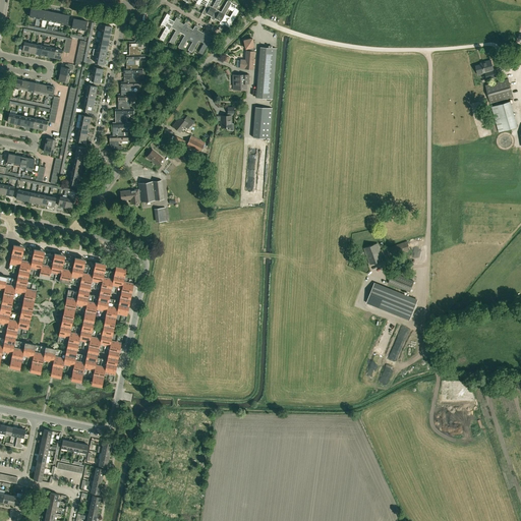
[(216,9),(221,0),(216,0),(212,7),(208,4),(206,6),(201,13),(206,15),(207,13),(212,16),(216,9)]
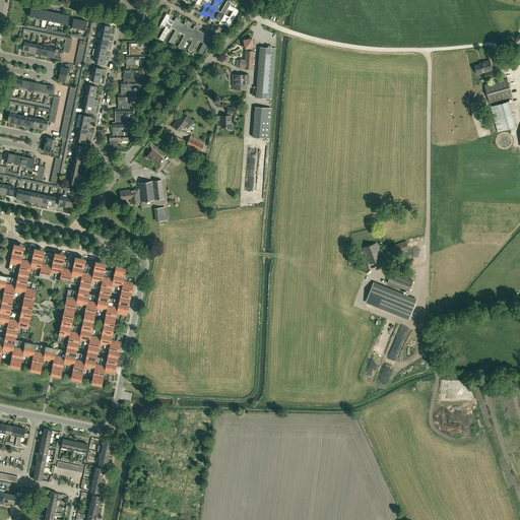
[(211,16),(210,18),(213,20),(214,18),(219,21),(224,14),(229,8),(232,2),(228,0),(220,12),(215,9),(211,16)]
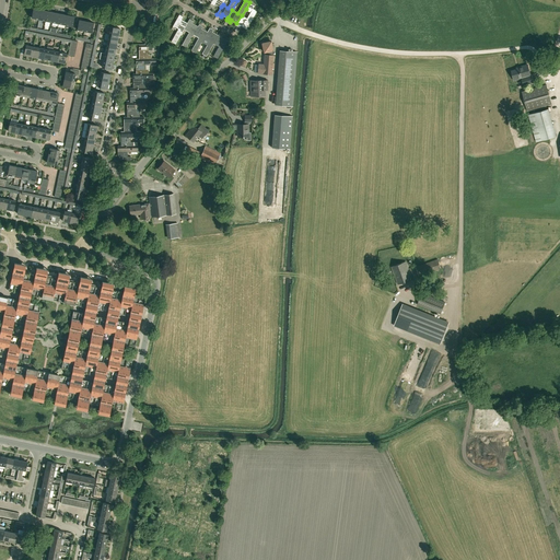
[(236,23),(235,25),(240,27),(241,25),(246,28),(257,11),(253,9),(255,6),(249,3),(249,2),(246,9),(251,12),(247,19),(242,15),(236,23)]
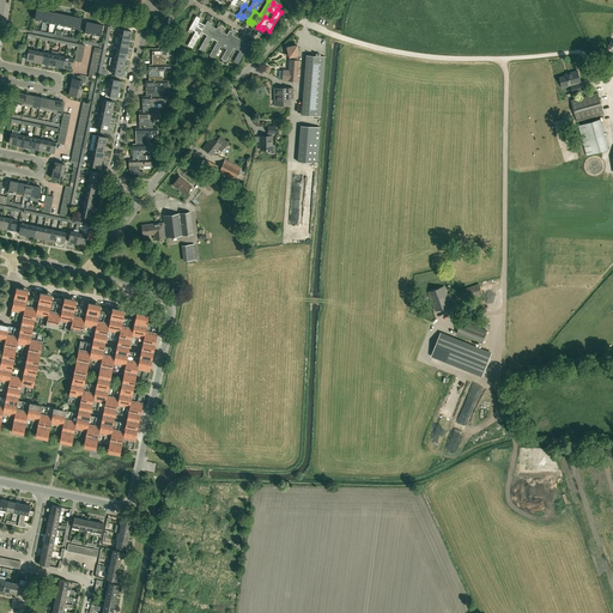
[(43,22),(44,11),(37,10),(35,19),(43,22)]
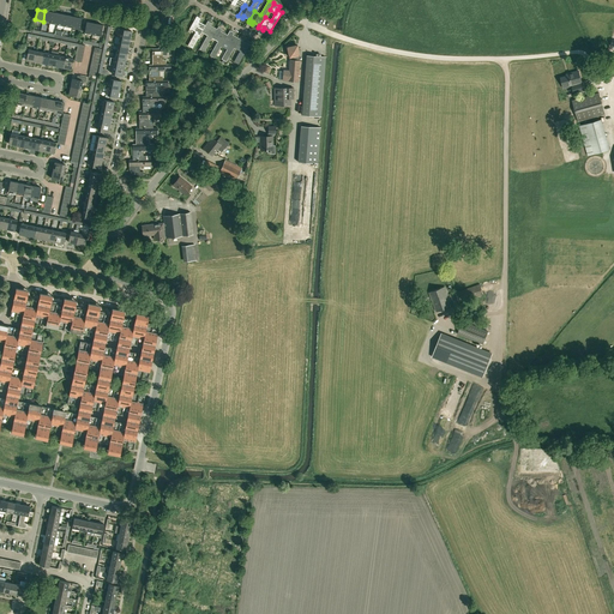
[(205,25),(199,22),(200,18),(197,16),(190,29),(196,31),(188,46),(192,48),(202,32),(205,25)]
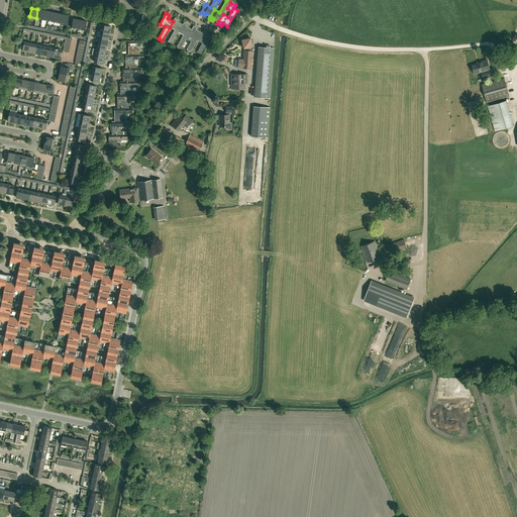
[(62,14),(61,23),(67,24),(69,15),(62,14)]
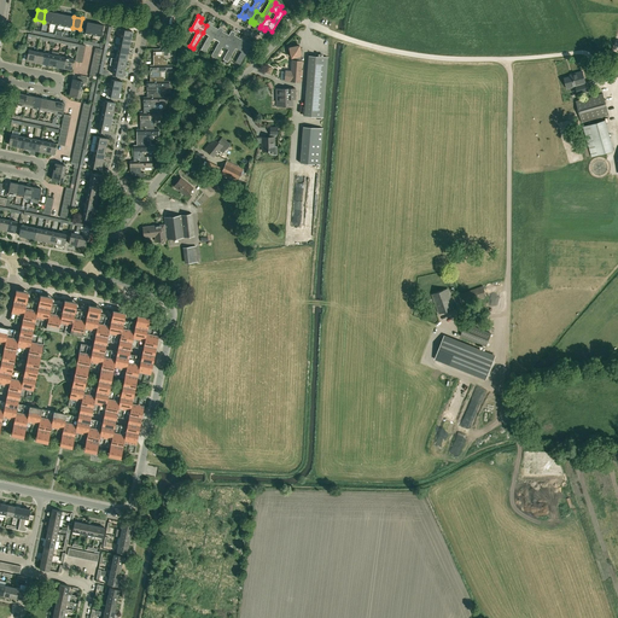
[(219,29),(213,25),(214,23),(209,21),(207,25),(203,33),(209,35),(200,50),(205,52),(214,39),(219,29)]
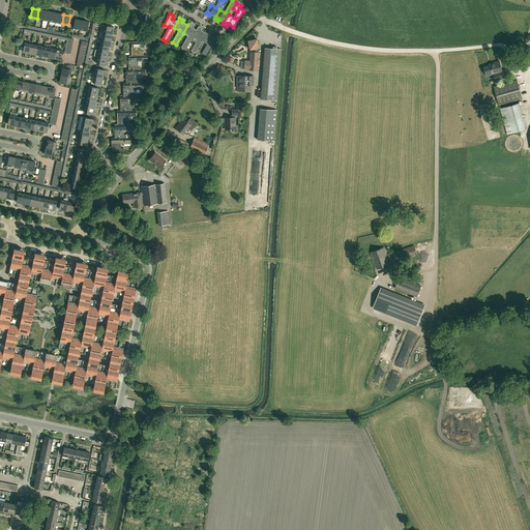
[(80,30),(82,21),(75,19),(74,28),(80,30)]
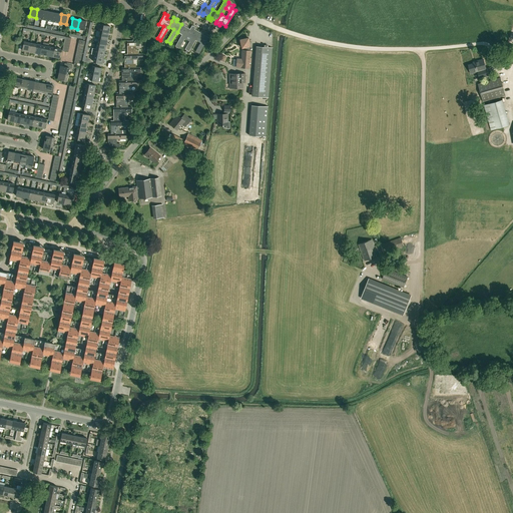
[(79,20),(77,29),(84,30),(86,21),(79,20)]
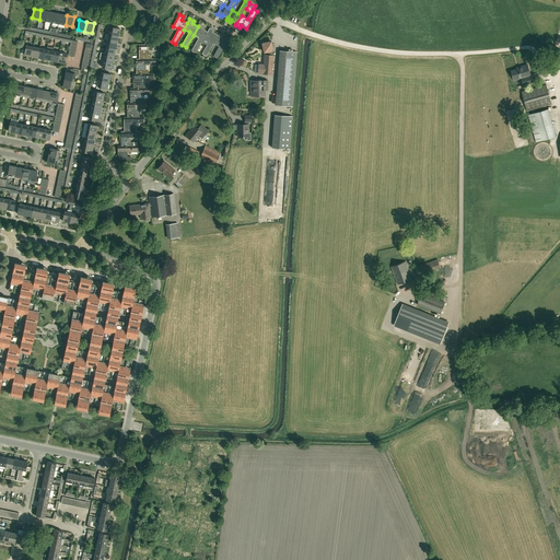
[(208,32),(201,28),(202,26),(199,24),(198,26),(194,35),(199,37),(191,50),(193,50),(191,54),(195,55),(201,42),(205,38),(203,38),(208,32)]
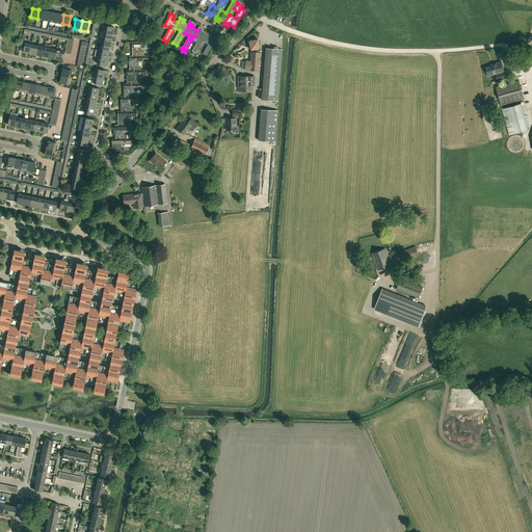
[(104,32),(112,34),(114,27),(105,25),(104,32)]
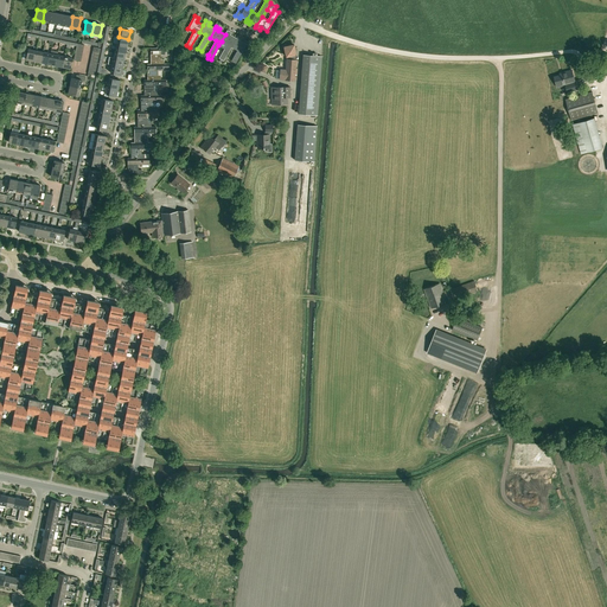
[(236,38),(230,34),(231,32),(228,30),(225,34),(221,42),(222,42),(218,45),(224,49),(219,58),(224,61),(231,48),(236,38)]
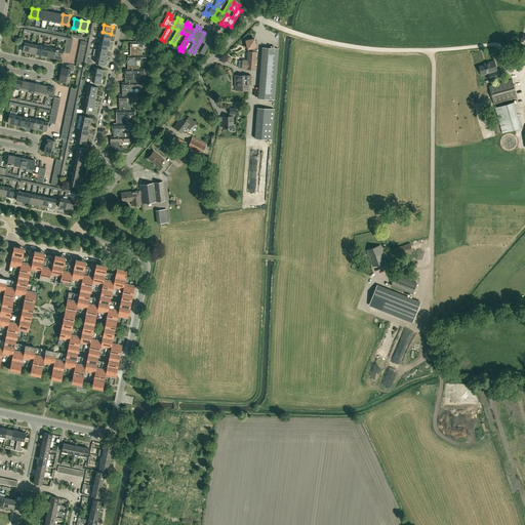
[(200,41),(205,43),(200,52),(204,55),(213,38),(208,35),(209,33),(205,31),(204,33),(200,41)]
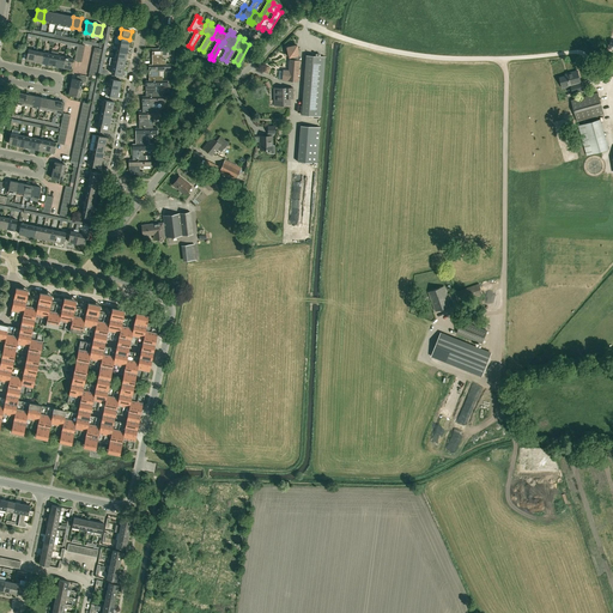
[(158,65),(167,65),(165,60),(163,60),(163,55),(174,55),(174,48),(152,49),(152,60),(158,60),(158,65)]
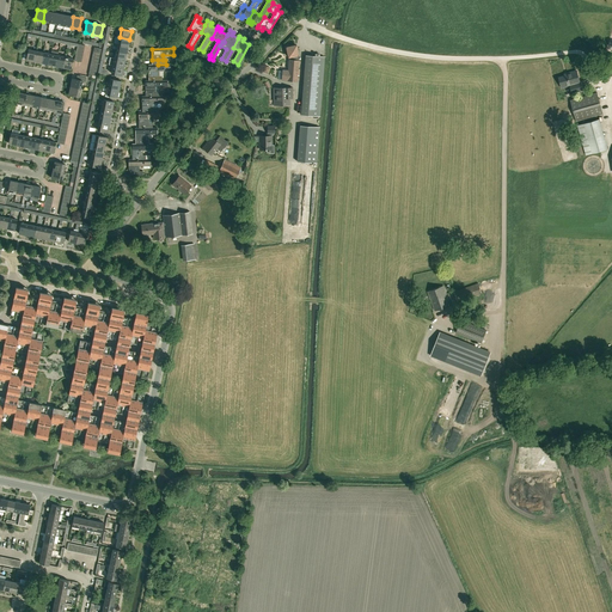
[(35,61),(36,51),(29,49),(26,60),(35,61)]
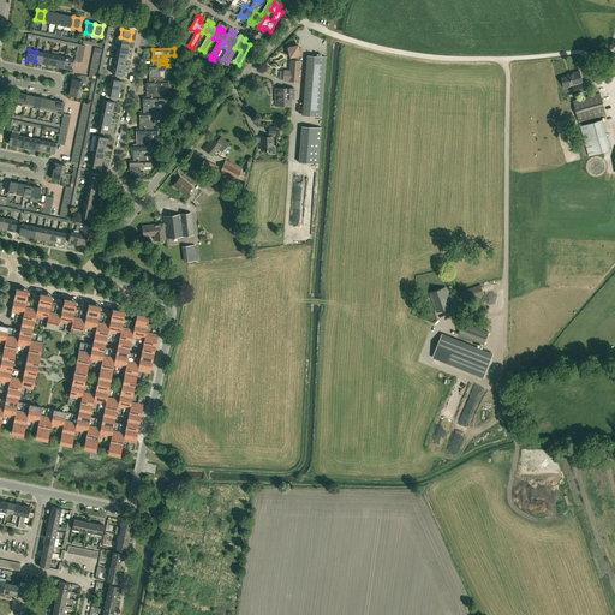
[(326,57),(308,55),(303,115),(321,117),(326,57)]
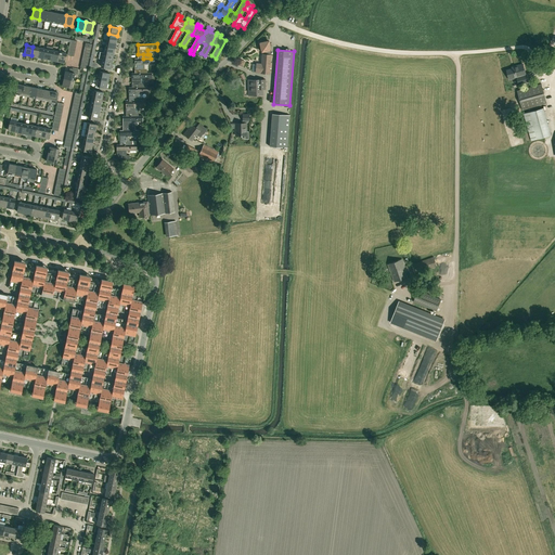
[(59,52),(56,61),(64,63),(66,53),(59,52)]
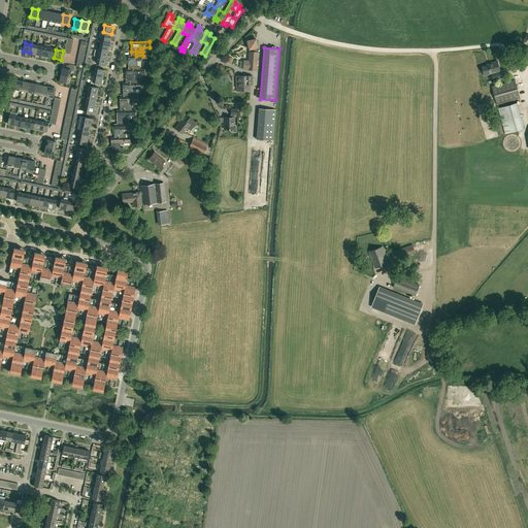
[(243,68),(249,69),(256,69),(257,52),(250,52),(249,61),(244,61),(243,68)]
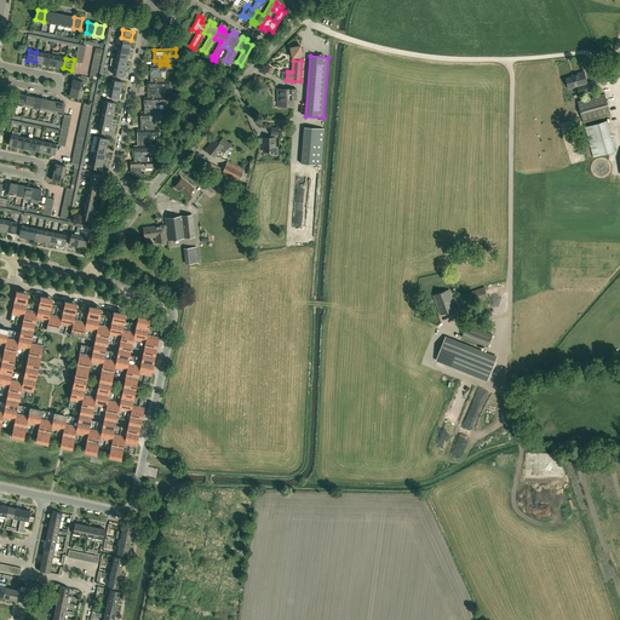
[(158,81),(165,81),(165,76),(161,76),(161,73),(172,72),(172,65),(168,65),(160,65),(150,65),(151,78),(156,78),(158,81)]
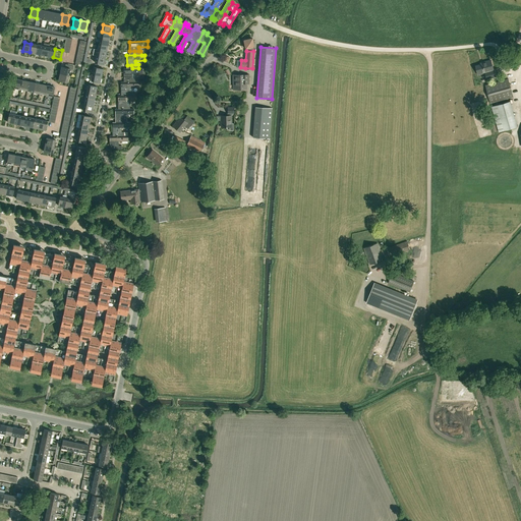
[(104,64),(105,58),(97,56),(95,62),(104,64)]
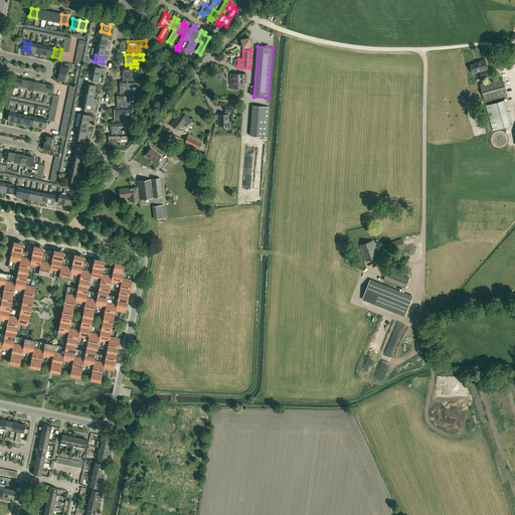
[(478,63),(477,63),(476,63),(471,65),(473,73),(480,71),(482,78),(490,76),(488,69),(485,59),(477,62),(478,63)]
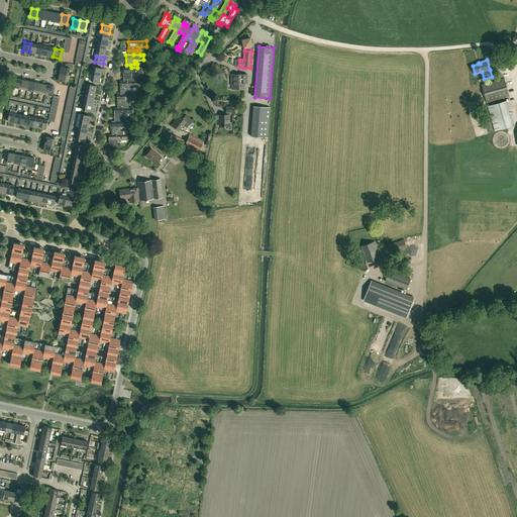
[(69,75),(70,68),(72,69),(73,66),(67,65),(67,68),(61,67),(60,73),(69,75)]
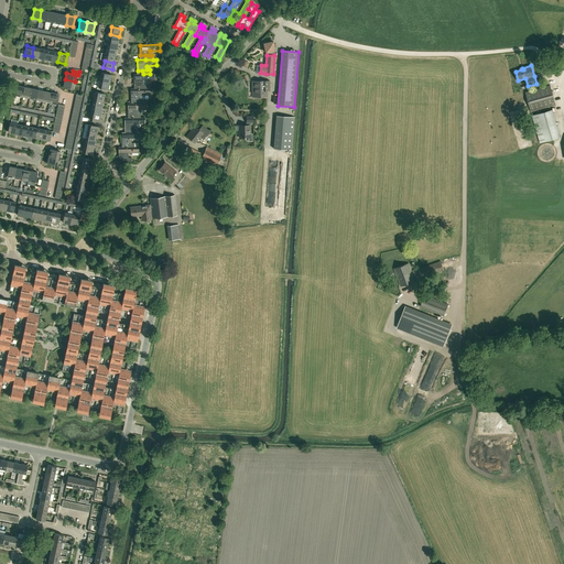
[(100,79),(110,82),(111,75),(101,73),(100,79)]
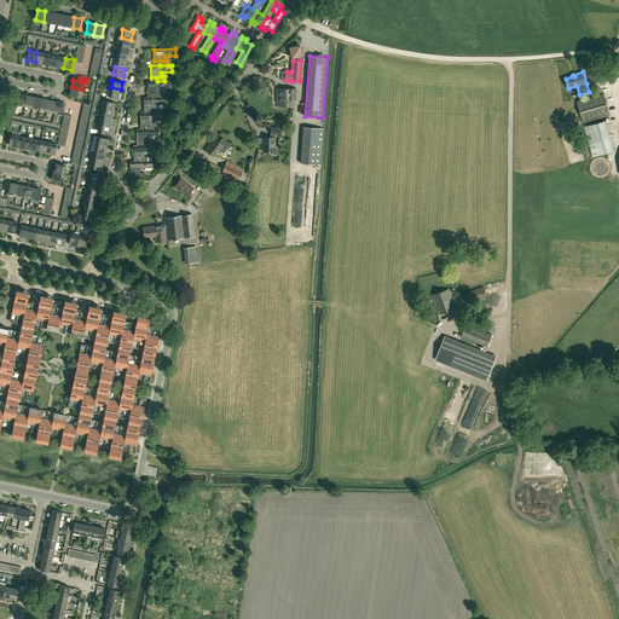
[(154,97),(161,97),(161,93),(157,93),(157,88),(169,88),(169,81),(165,81),(157,81),(148,81),(148,93),(154,93),(154,97)]
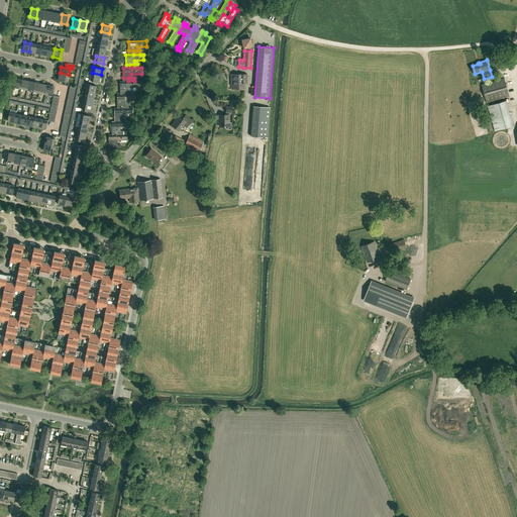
[(67,82),(69,75),(60,73),(58,80),(67,82)]
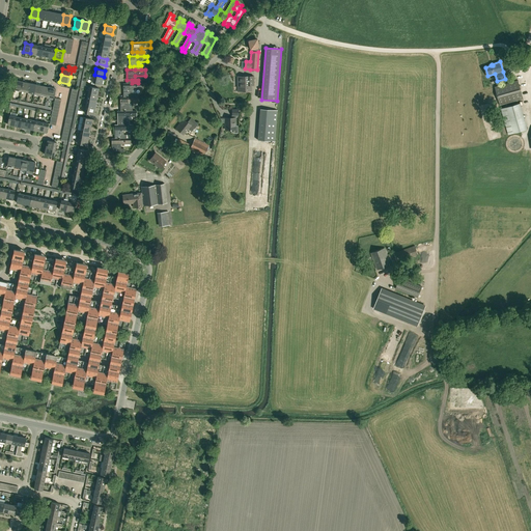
[(102,84),(104,77),(94,75),(92,82),(102,84)]
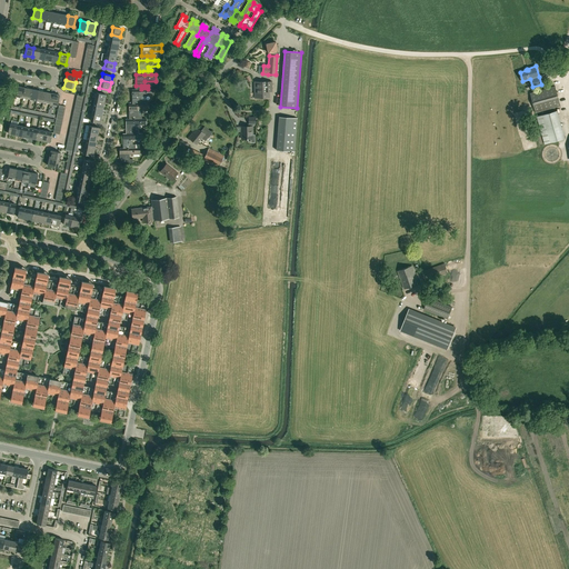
[(269,98),(269,91),(272,91),(272,81),(255,81),(255,98),(269,98)]
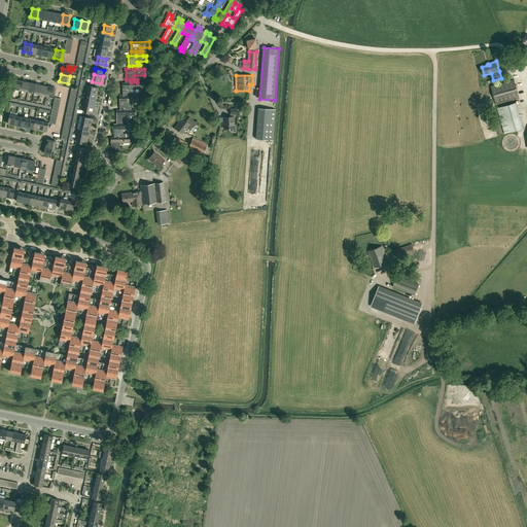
[(22,91),(24,81),(16,79),(14,89),(22,91)]
